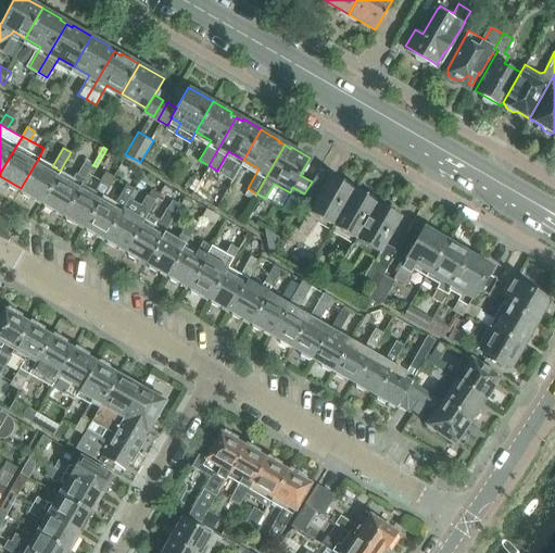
[(21,188),(42,201),(60,171),(52,166),(38,159),(21,188)]
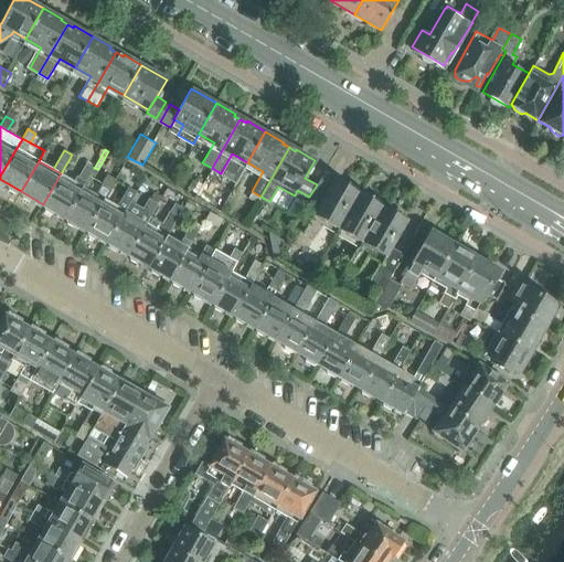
[(94,168),(95,167),(87,162),(80,176),(86,180),(94,168)]
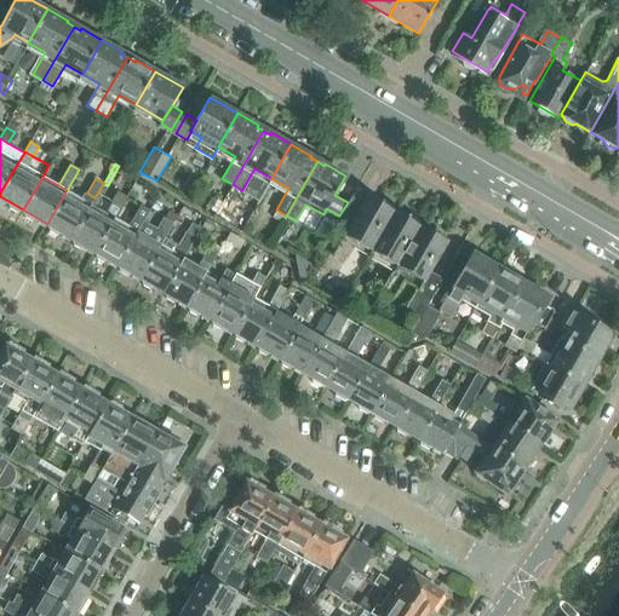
[(91,205),(95,197),(87,193),(86,193),(82,200),(67,190),(47,224),(72,237),(91,205)]
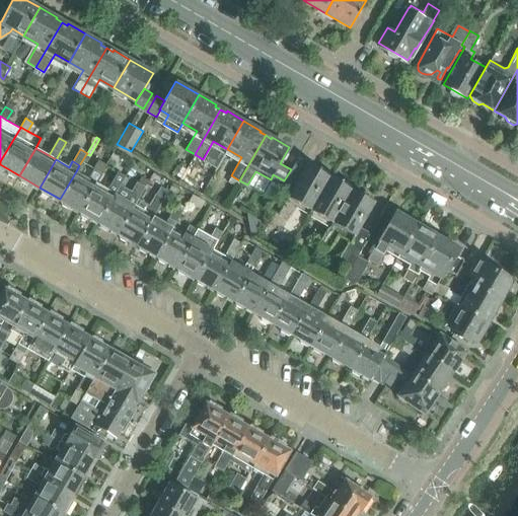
[(282,186),(292,192),(282,209),(290,214),(299,199),(312,207),(330,176),(308,163),(307,165),(296,159),(291,169),(282,186)]
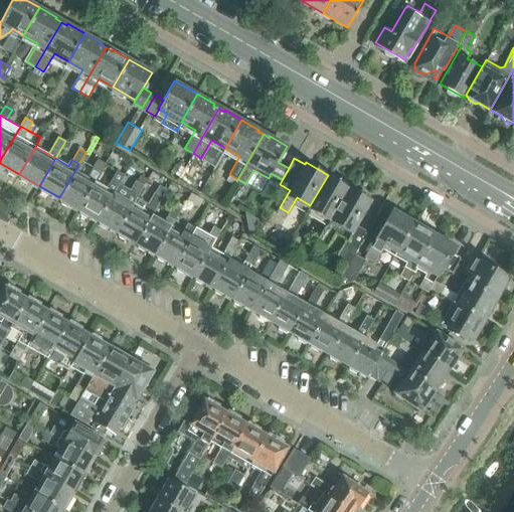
[(95,181),(106,163),(98,159),(88,177),(95,181)]
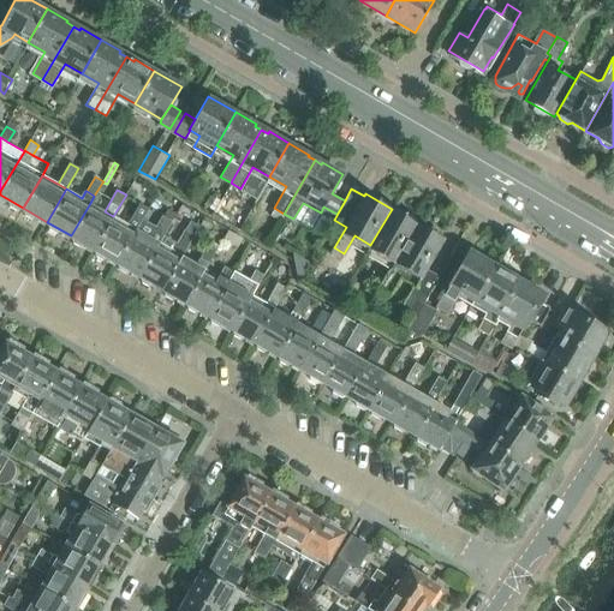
[(71,235),(94,249),(113,216),(105,211),(90,203),(71,235)]
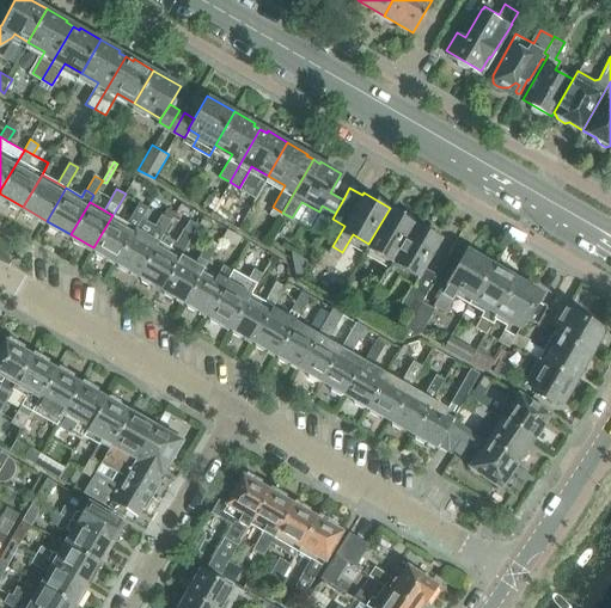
[(117,260),(135,228),(141,219),(147,207),(139,202),(127,223),(112,215),(93,247),(117,260)]
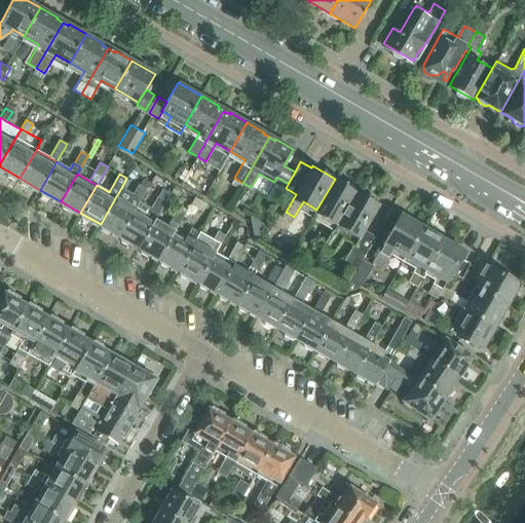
[(357,191),(335,179),(316,210),(338,222),(339,222),(357,191)]
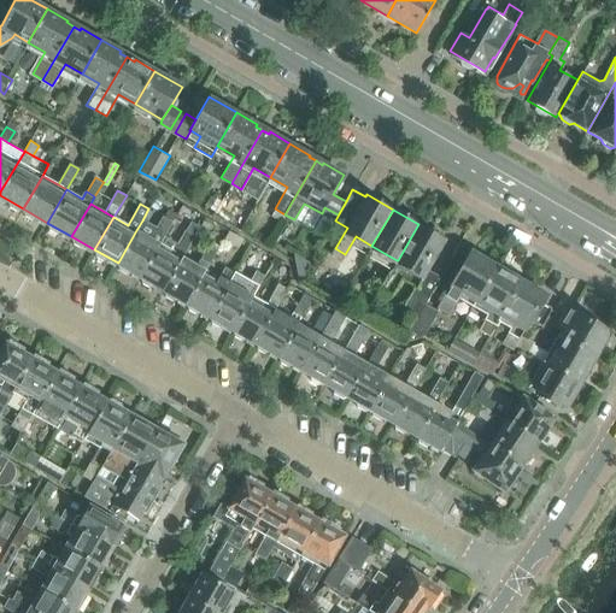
[(165,235),(171,223),(163,217),(157,228),(142,220),(136,230),(118,263),(141,276),(159,243),(165,235)]
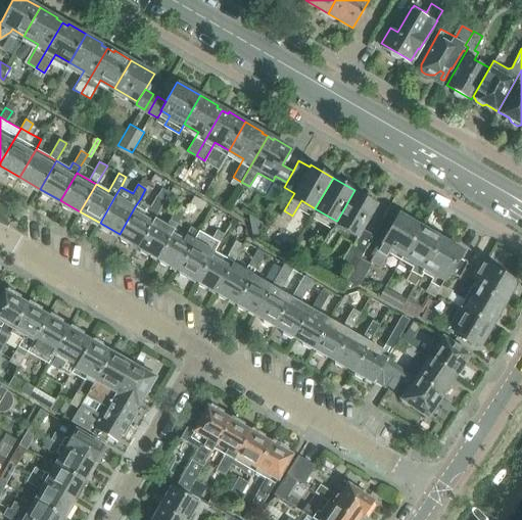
[(373,234),(363,228),(377,203),(375,202),(376,200),(375,196),(369,192),(365,193),(364,195),(354,190),(337,221),(336,221),(324,243),(332,247),(343,229),(357,236),(342,262),(354,269),(362,256),(361,255),(366,246),(373,234)]
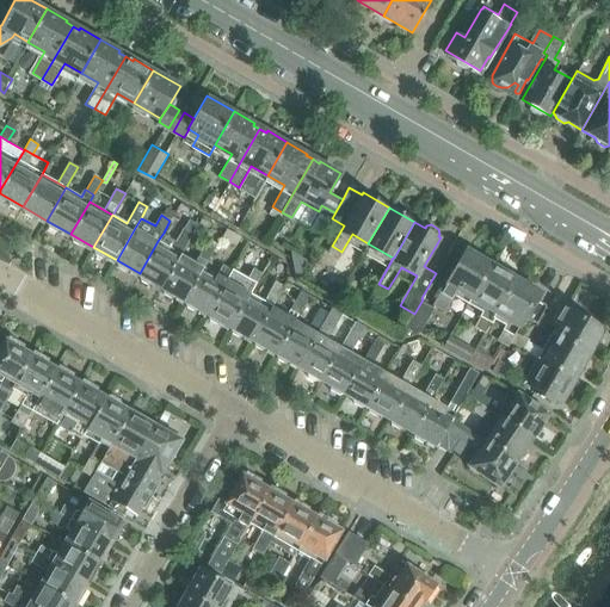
[(158,241),(140,273),(161,286),(180,254),(185,245),(193,231),(184,227),(176,240),(164,233),(158,241)]
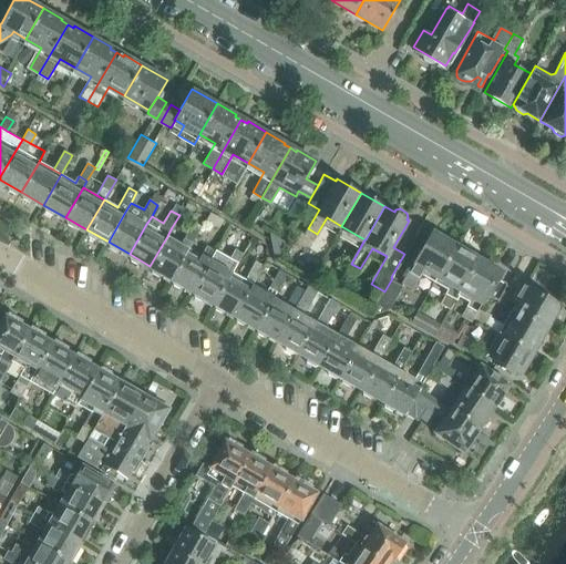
[(211,211),(206,219),(219,227),(224,218),(211,211)]
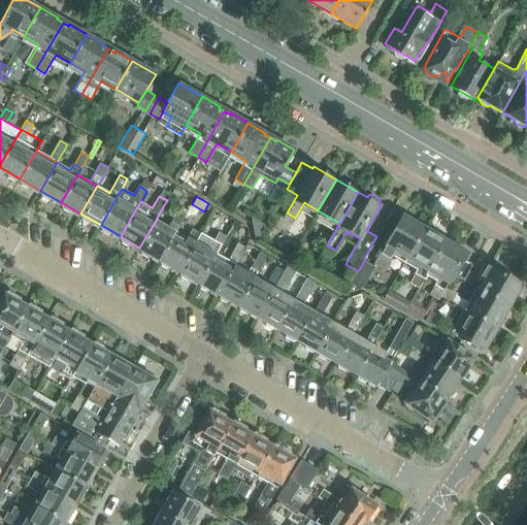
[(173,222),(179,225),(187,212),(180,208),(173,222)]
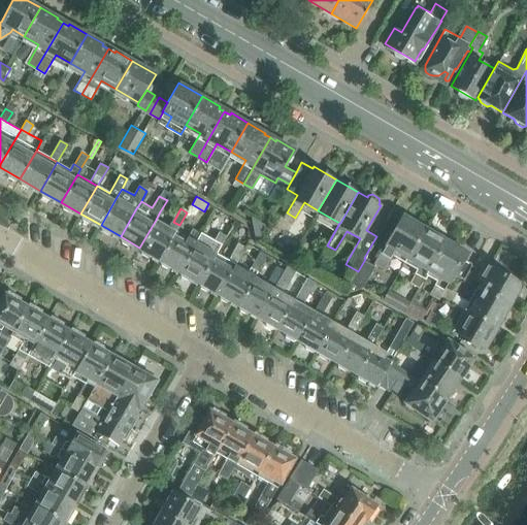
[(393,253),(405,260),(424,228),(418,225),(420,222),(409,217),(408,219),(403,216),(376,261),(385,266),(393,253)]
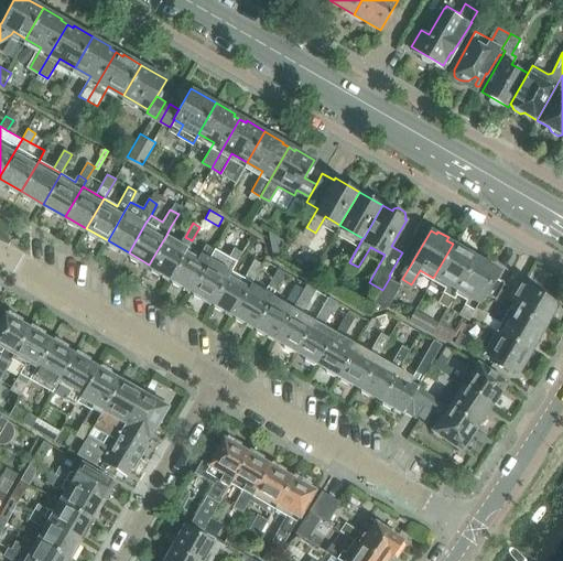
[(187,247),(188,247),(192,240),(185,237),(181,244),(166,235),(149,265),(150,266),(151,269),(158,273),(161,272),(170,277),(187,247)]
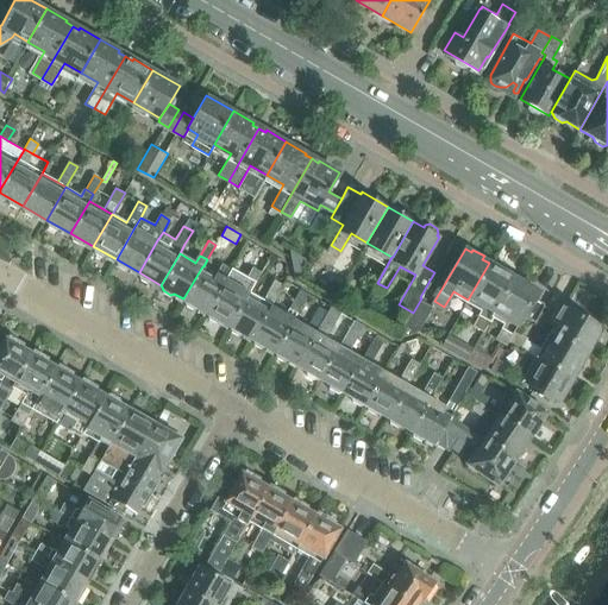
[(215,273),(204,266),(202,266),(183,298),(185,300),(186,303),(193,308),(198,307),(206,312),(225,279),(226,281),(232,270),(233,268),(223,262),(215,273)]
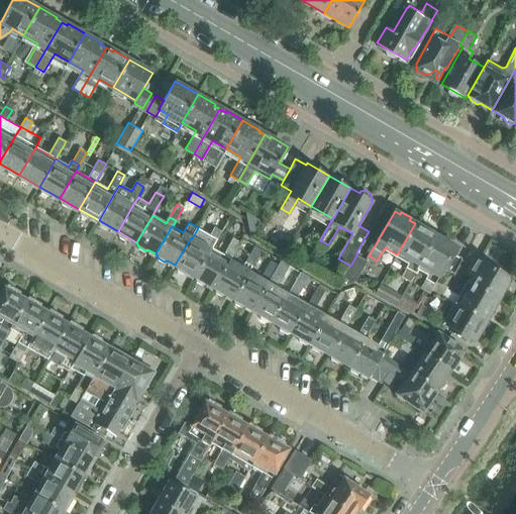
[(420,226),(415,223),(397,254),(410,263),(403,276),(411,281),(418,267),(417,267),(435,235),(429,231),(431,229),(421,223),(420,226)]
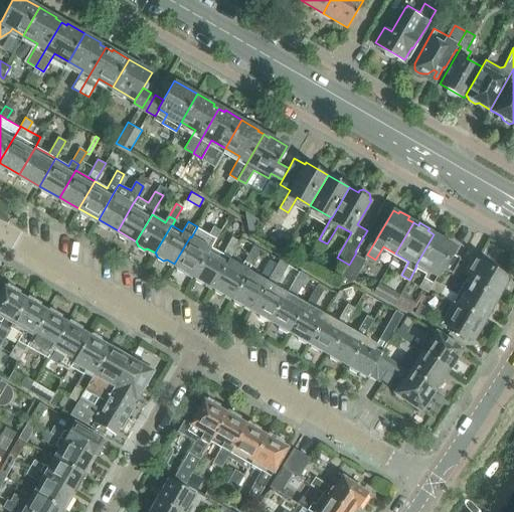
[(215,238),(220,229),(213,225),(208,234),(215,238)]
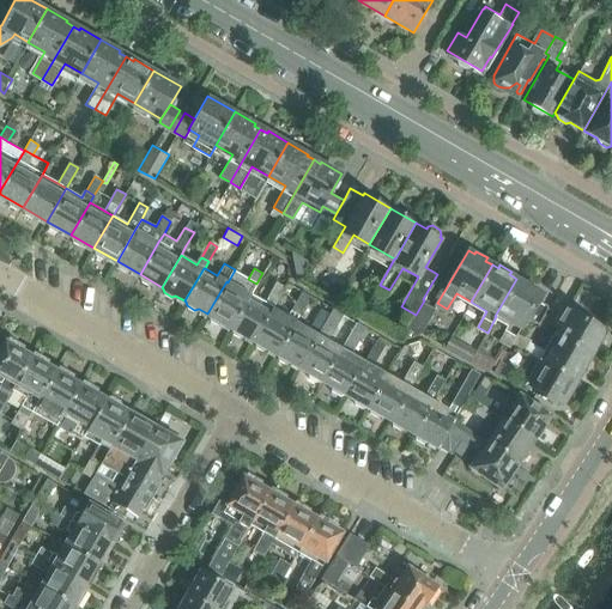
[(231,327),(249,294),(250,294),(256,284),(248,279),(234,272),(228,282),(226,281),(207,314),(210,315),(210,318),(217,323),(222,322),(231,327)]
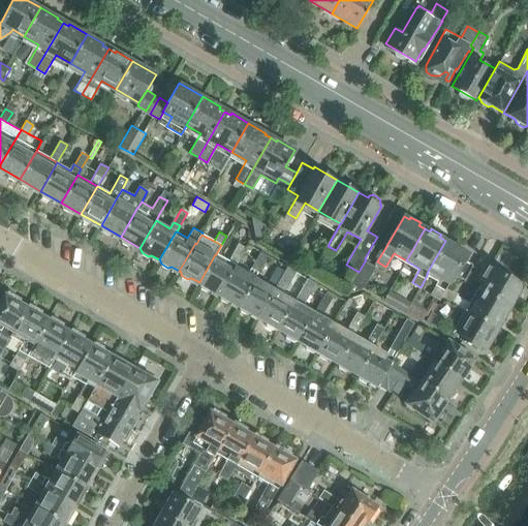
[(427,273),(428,273),(440,280),(432,294),(440,299),(455,274),(460,277),(469,261),(464,258),(468,253),(462,250),(463,247),(454,242),(452,244),(445,241),(427,273)]
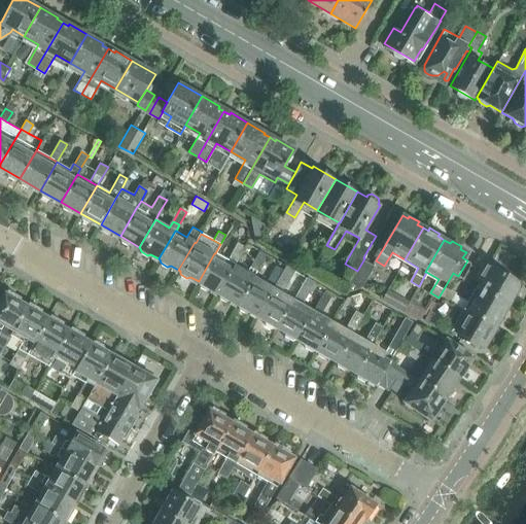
[(238,259),(245,246),(239,243),(232,255),(238,259)]
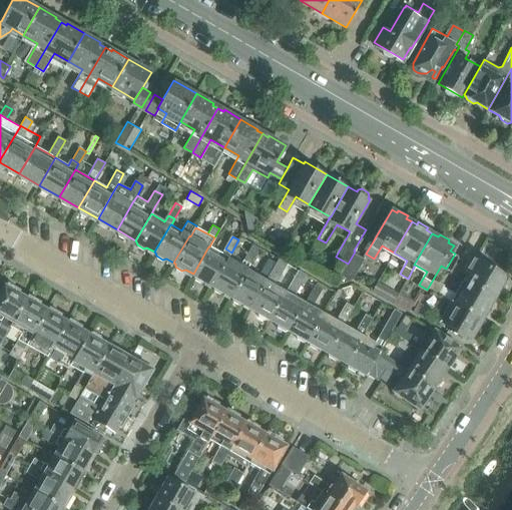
[(261,246),(253,242),(243,260),(250,264),(261,246)]
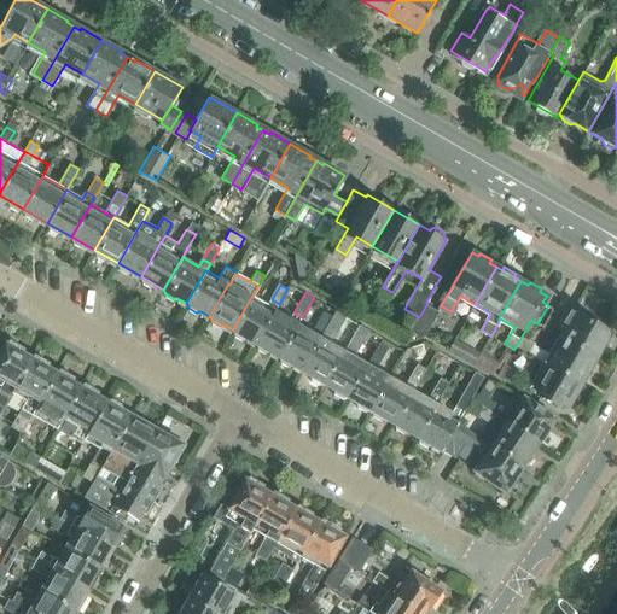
[(274,310),(275,310),(279,304),(272,299),(267,307),(252,297),(251,297),(233,329),(233,331),(234,334),(242,339),(246,338),(256,343),(274,310)]
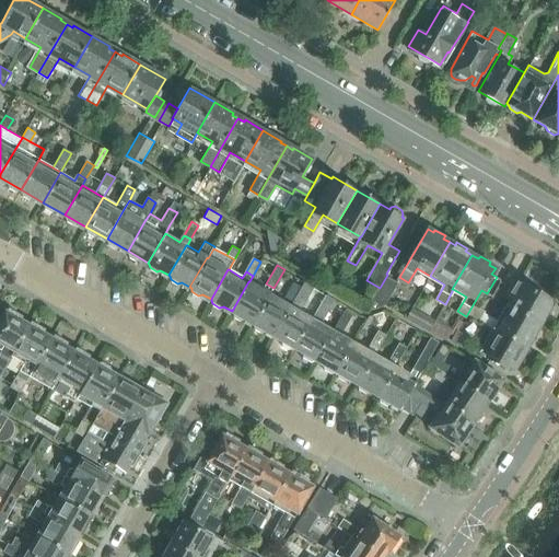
[(385,305),(398,281),(387,275),(380,288),(367,310),(385,305)]
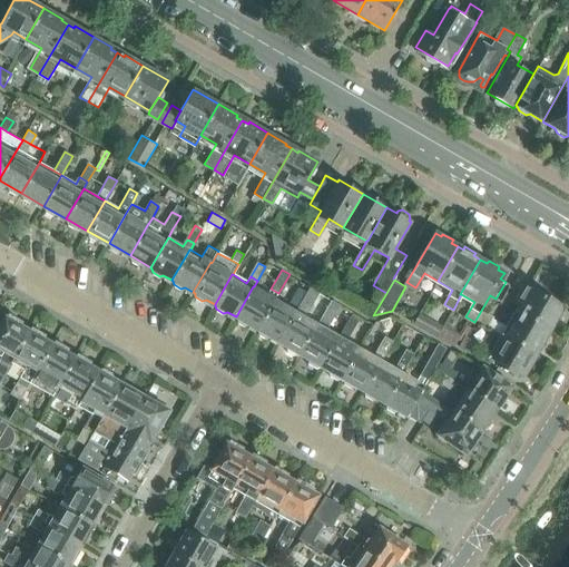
[(520,303),(517,310),(548,329),(552,321),(556,323),(561,312),(559,311),(561,306),(543,295),(545,292),(528,282),(517,301),(520,303)]
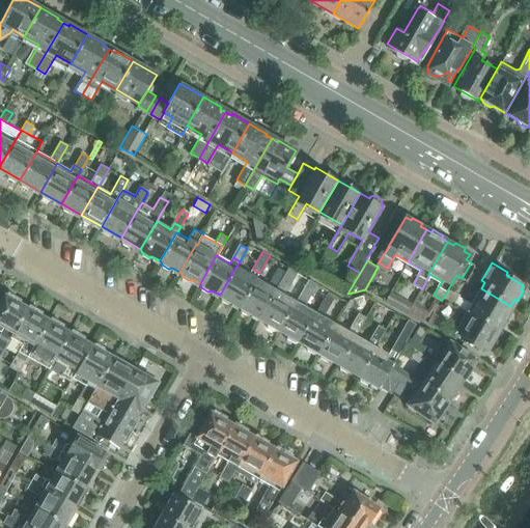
[(231,302),(240,306),(255,278),(236,267),(235,267),(220,295),(221,296),(221,299),(227,303),(231,302)]
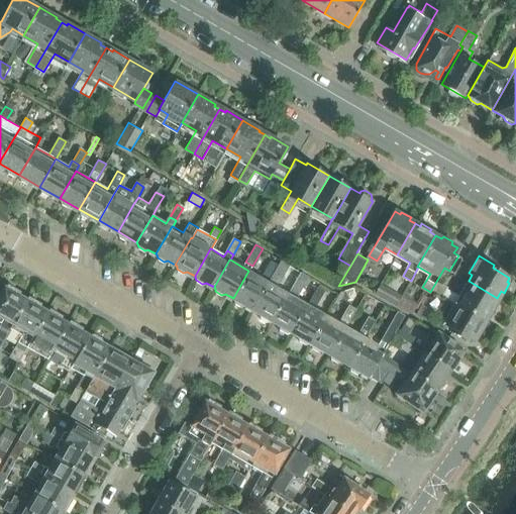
[(277,287),(283,275),(289,265),(281,260),(278,264),(275,270),(272,276),(268,282),(252,309),(260,313),(261,317),(267,320),(270,319),(272,320),(287,293),(277,287)]
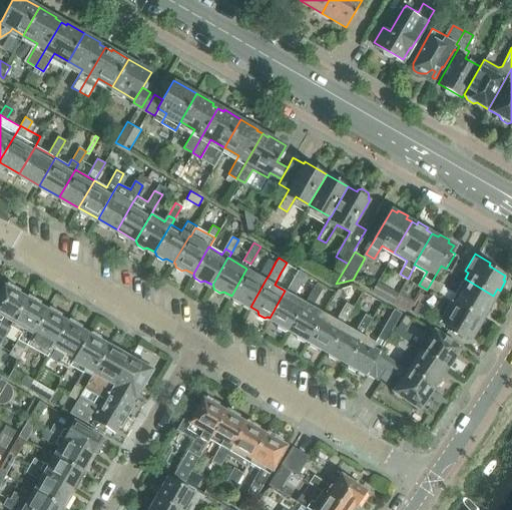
[(263,270),(270,274),(273,268),(276,262),(269,258),(263,270)]
